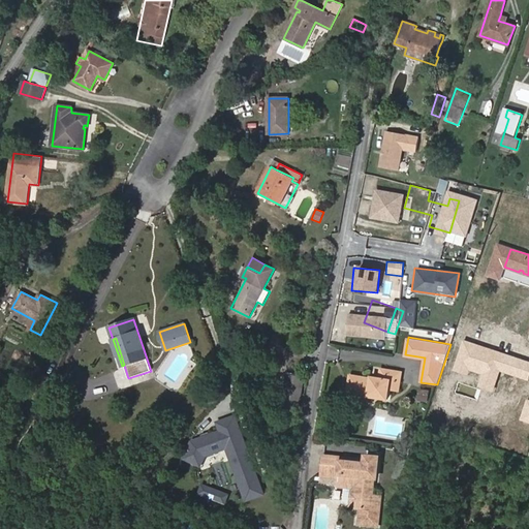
[(390,389),(391,381),(400,382),(402,372),(381,369),(379,378),(372,377),(372,378),(350,375),(347,393),(366,396),(367,390),(376,391),(375,397),(387,399),(390,389)]
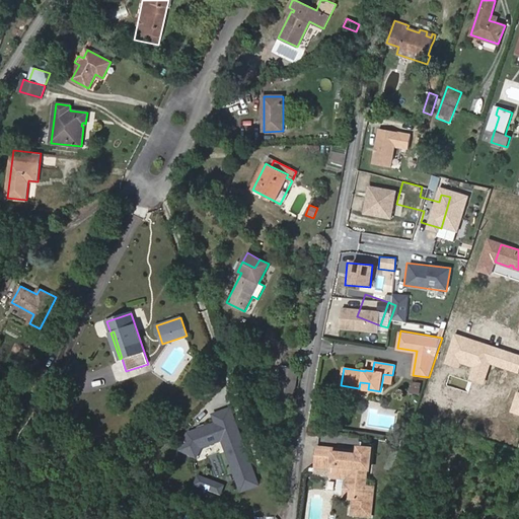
[(293,401),(298,371),(283,368),(277,398),(293,401)]
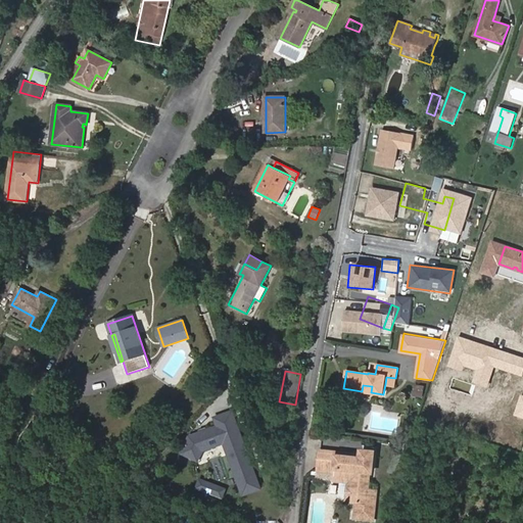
[(394,385),(395,378),(386,377),(385,384),(394,385)]
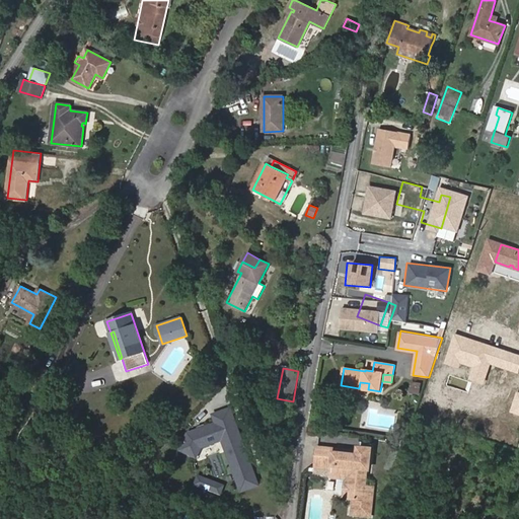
[(409,393),(419,395),(421,383),(411,381),(409,393)]
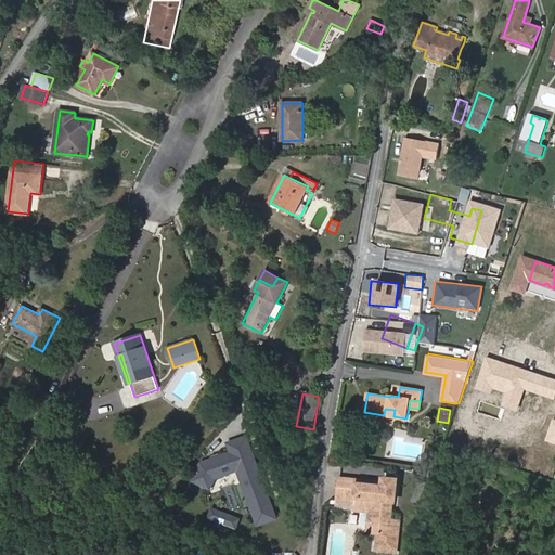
[(396,551),(399,520),(390,519),(392,499),(396,499),(397,479),(384,478),(384,482),(383,491),(376,490),(377,488),(375,486),(358,483),(359,480),(340,478),(337,499),(357,501),(358,489),(363,490),(362,499),(365,500),(365,502),(372,503),(375,503),(372,531),(381,532),(383,532),(383,538),(379,540),(379,549),(396,551)]
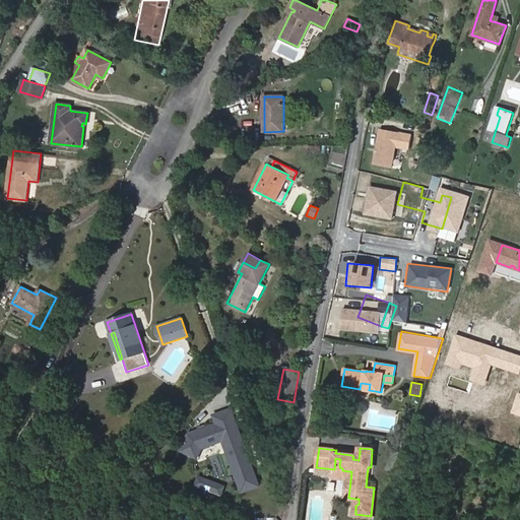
[(359,460),(360,452),(336,450),(335,453),(351,455),(353,457),(352,459),(359,460)]
